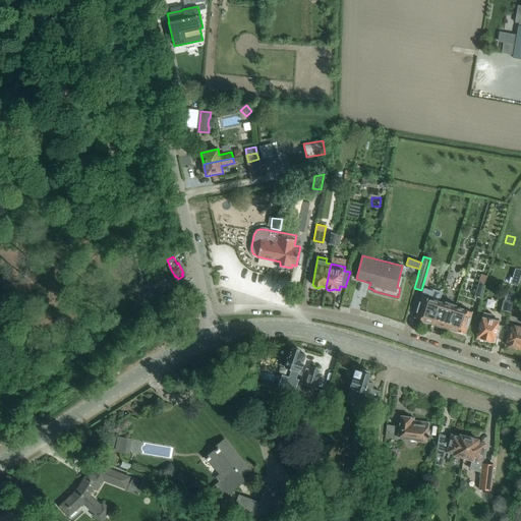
[(484,283),(478,281),(474,296),(481,298),(484,283)]
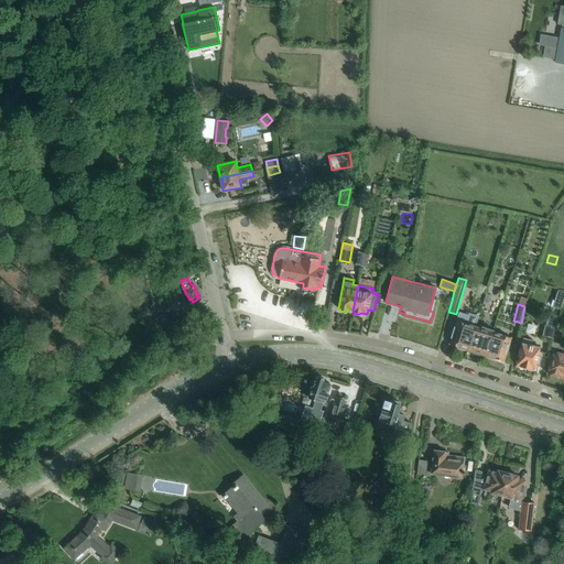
[(456,321),(448,344),(468,349),(475,326),(478,316),(468,313),(465,323),(456,321)]
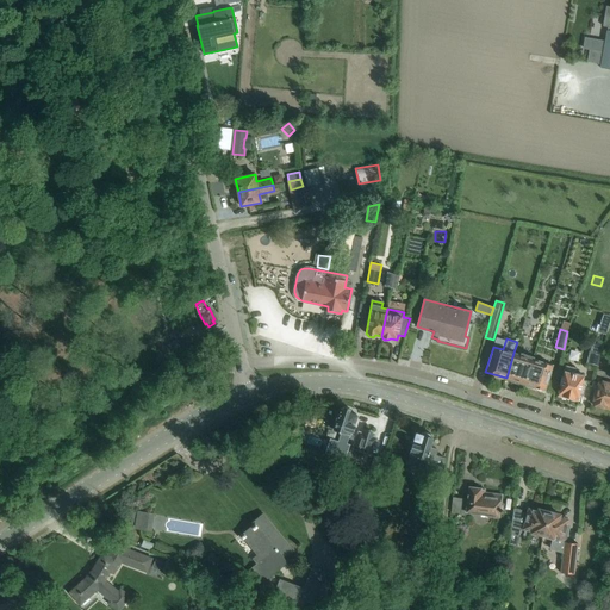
[(597,366),(601,354),(590,352),(586,363),(597,366)]
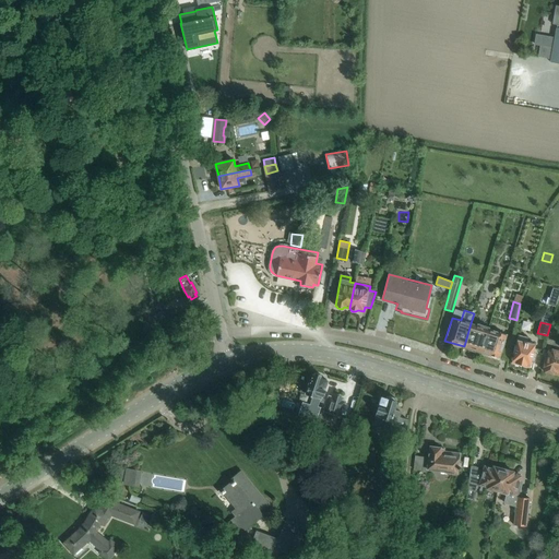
[(480,352),(488,329),(488,328),(477,324),(477,325),(471,323),(464,346),(480,352)]
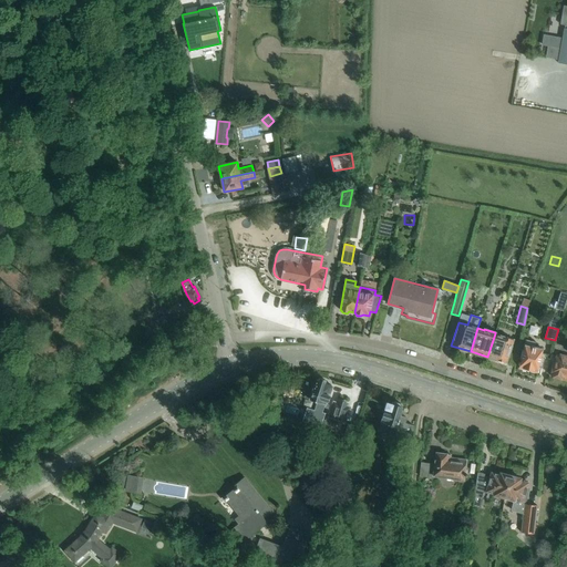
[(514,340),(495,333),(487,357),(506,363),(514,340)]
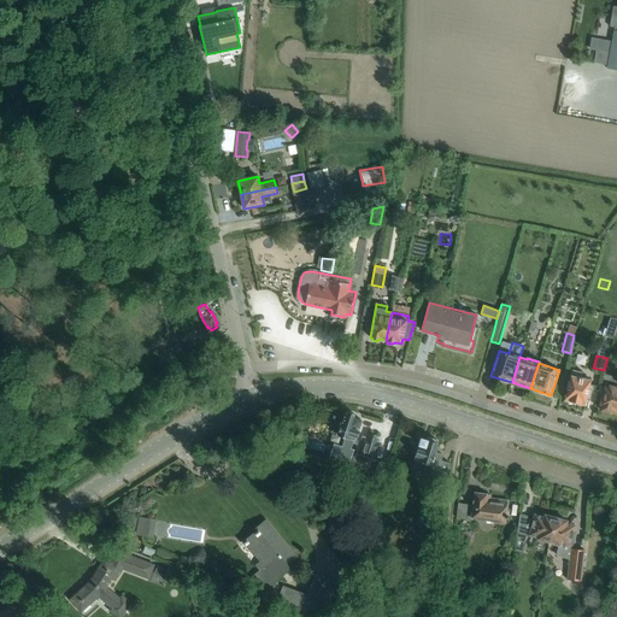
[(571,370),(565,399),(585,404),(586,399),(589,400),(593,386),(588,385),(589,380),(582,377),(583,372),(571,370)]
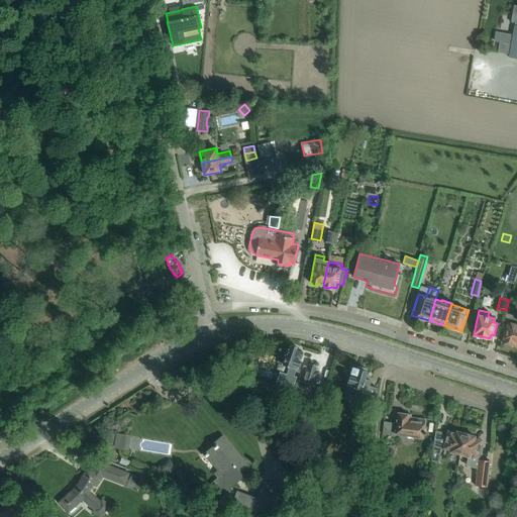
[(510,314),(502,342),(512,345),(512,344),(516,345),(516,324),(513,323),(515,316),(510,314)]
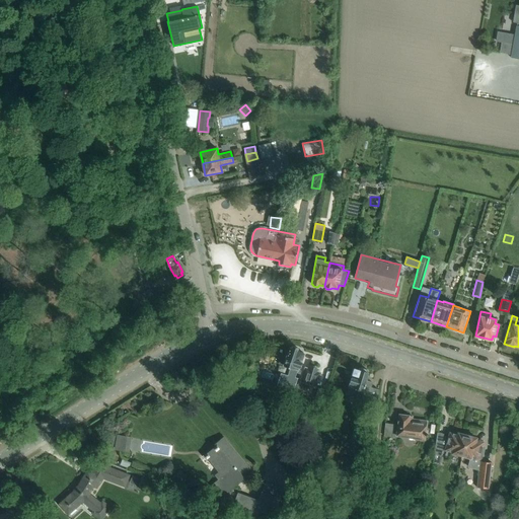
[(301,358),(303,353),(298,351),(299,350),(297,348),(292,346),(290,348),(287,355),(287,356),(282,354),(279,364),(283,365),(282,365),(289,368),(284,384),(294,387),(297,378),(294,377),(296,373),(297,370),(301,358)]
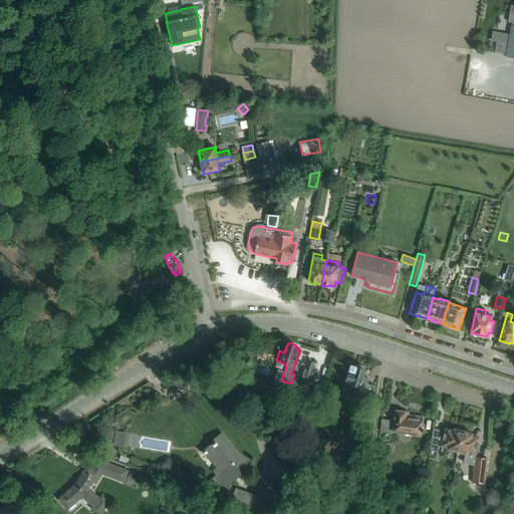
[(314,365),(306,362),(305,365),(302,364),(297,378),(312,383),(317,369),(314,367),(314,365)]
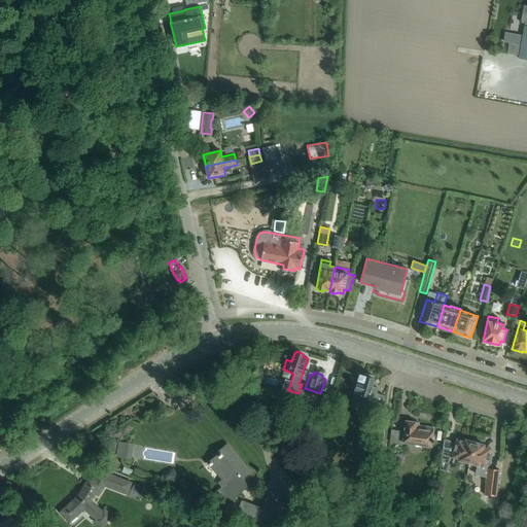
[(364,376),(359,374),(353,392),(366,396),(363,403),(364,406),(371,408),(370,410),(382,414),(384,395),(376,393),(378,388),(372,386),(371,386),(374,378),(373,375),(366,374),(364,375),(364,376)]
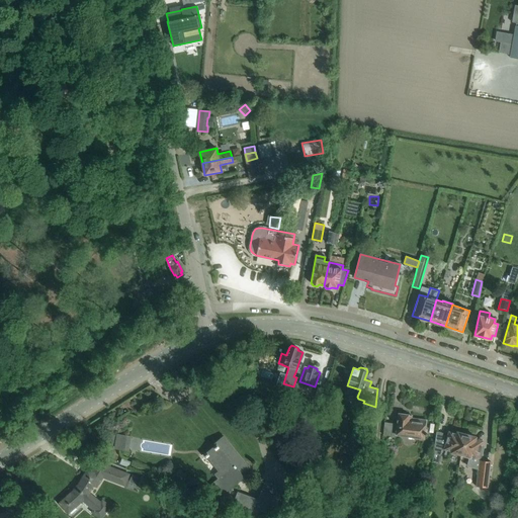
[(383,429),(382,435),(396,436),(396,434),(423,438),(424,435),(426,435),(427,428),(425,428),(426,420),(411,418),(411,415),(399,414),(397,424),(390,423),(389,430),(383,429)]
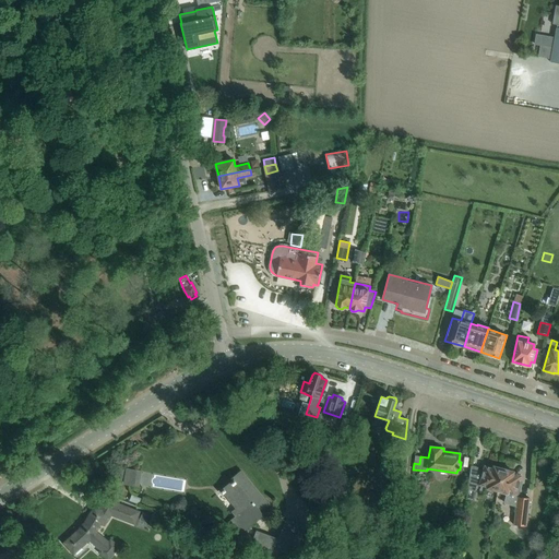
[(500,492),(506,470),(492,466),(492,468),(487,467),(487,468),(484,468),(483,471),(477,470),(478,468),(471,466),(471,467),(466,499),(473,500),(477,485),(490,488),(489,490),(500,492)]
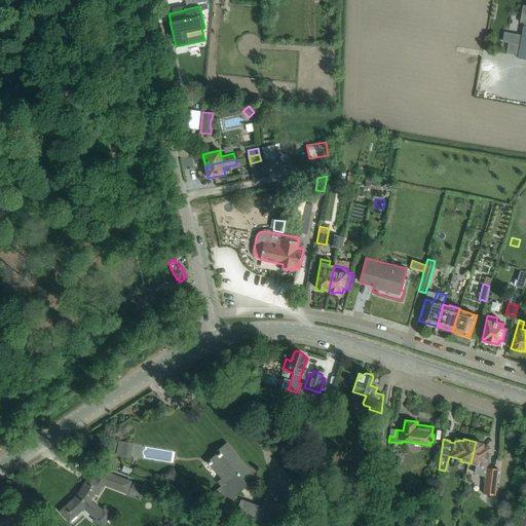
[(118,441),(116,456),(130,458),(134,443),(118,441)]
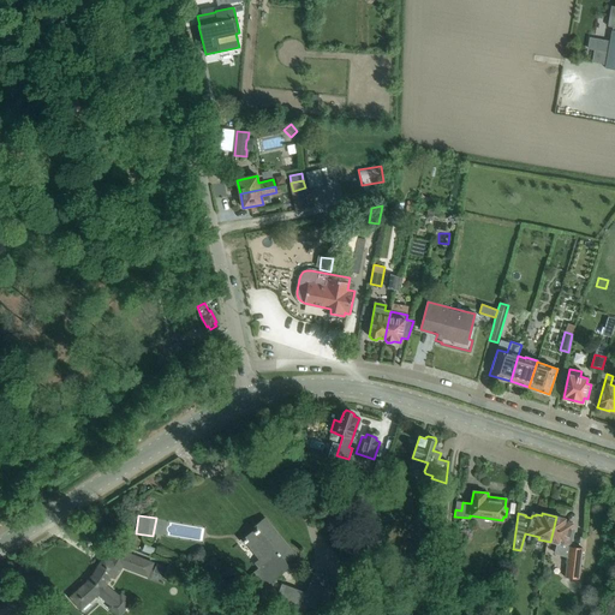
[(569,544),(573,530),(571,529),(572,526),(568,525),(569,523),(563,521),(565,519),(556,517),(550,542),(556,544),(557,542),(569,544)]
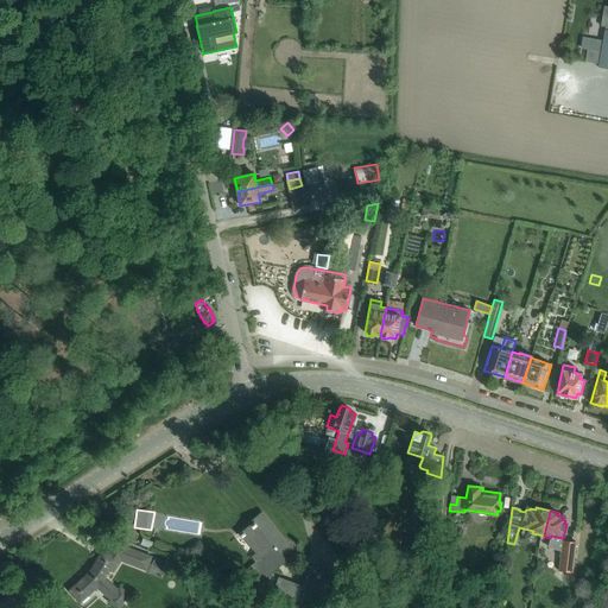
[(254,524),(240,536),(257,555),(254,557),(267,574),(285,559),(282,555),(290,548),(263,514),(253,521),(254,524)]
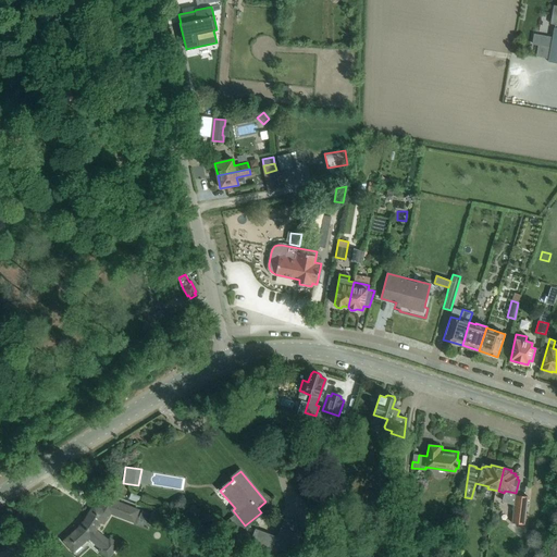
[(128,499),(138,503),(140,497),(131,493),(128,499)]
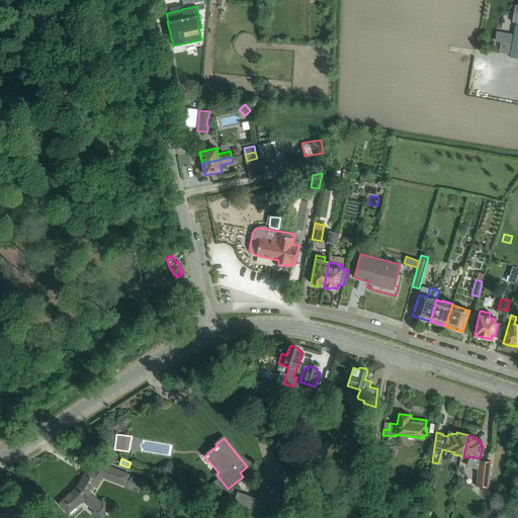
[(491,462),(483,461),(479,461),(476,487),(488,488),(491,462)]
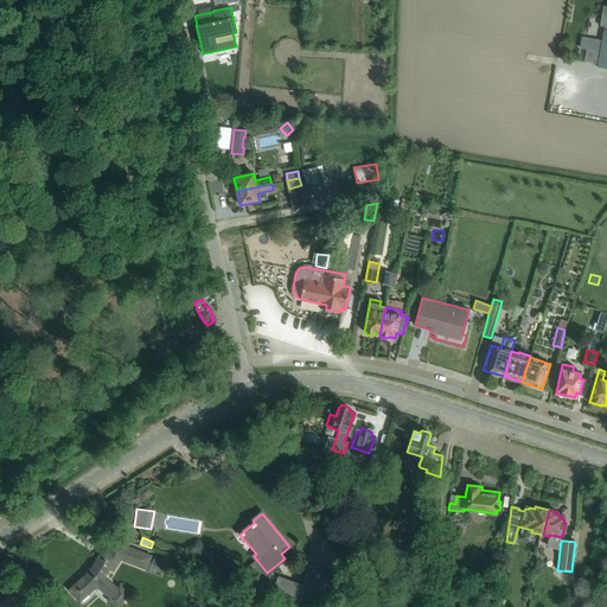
[(114,542),(110,547),(108,553),(102,549),(90,569),(85,574),(69,589),(80,601),(96,586),(110,598),(108,600),(115,606),(116,606),(128,594),(120,586),(117,589),(103,577),(109,569),(113,572),(116,567),(110,563),(114,557),(120,561),(120,560),(142,568),(147,555),(114,542)]
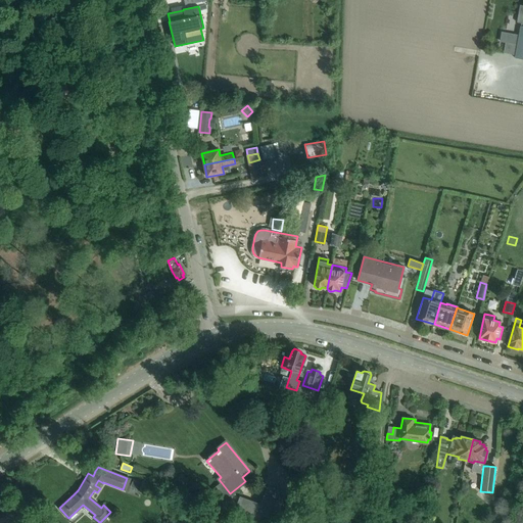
[(236,510),(272,522),(273,522),(284,492),(268,487),(262,506),(240,497),(236,510)]
